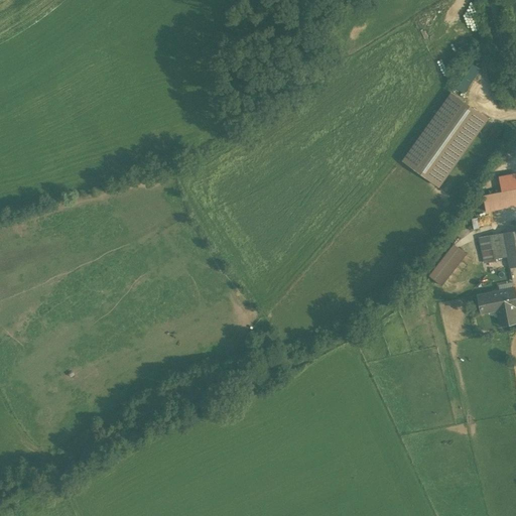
[(487,118),(450,93),(402,160),(438,185),(487,118)]
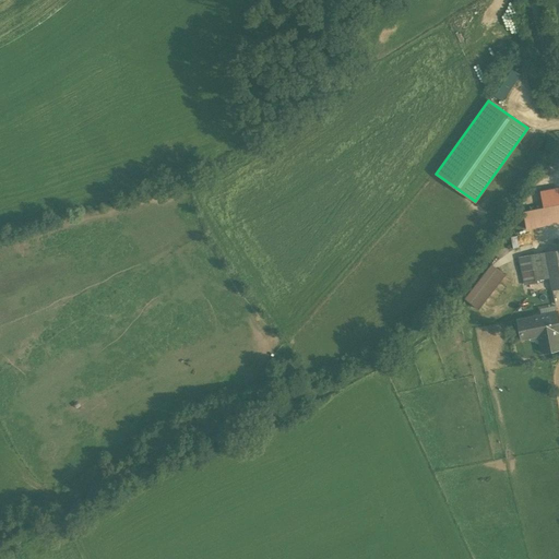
[(543,207),(523,212),(526,228),(558,222),(558,188),(539,191),(543,207)]
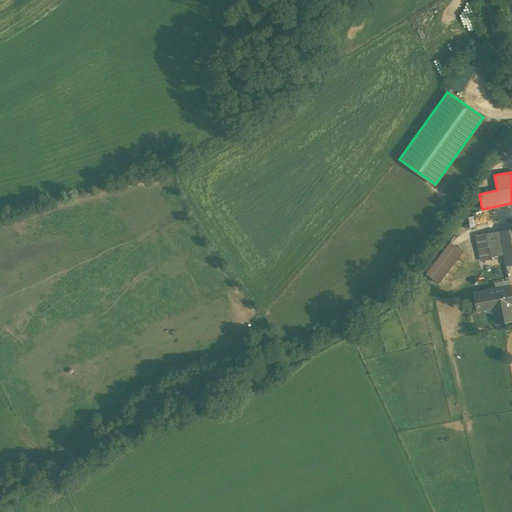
[(511,227),(487,233),(492,257),(503,254),(506,266),(511,264),(511,227)]
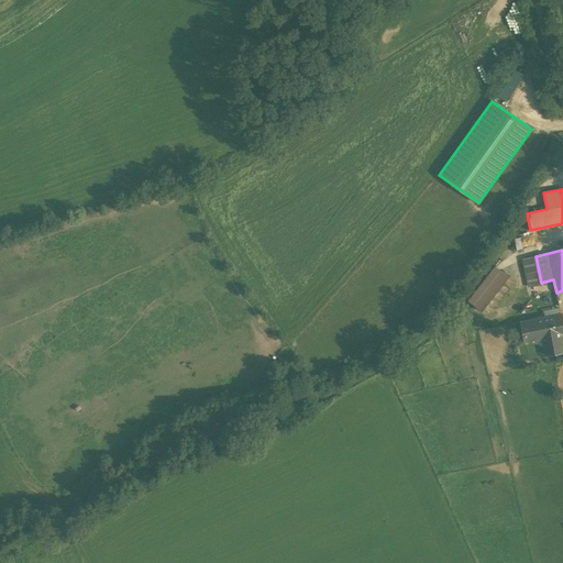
[(541,283),(536,256),(522,258),(528,285),(541,283)]
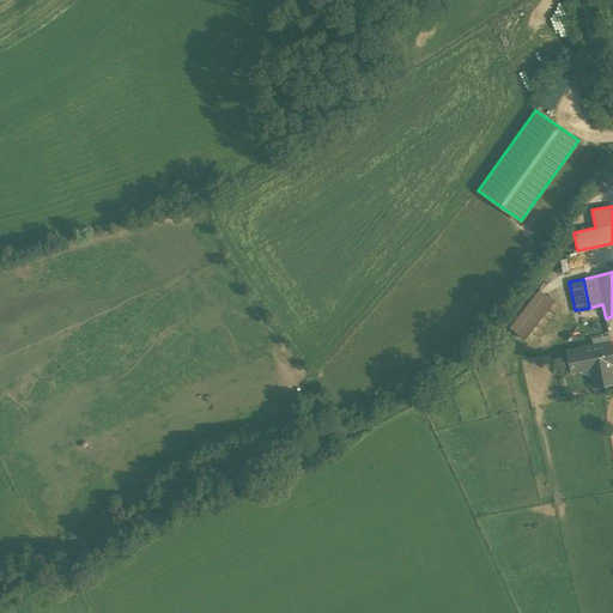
[(542,297),(534,291),(519,313),(526,319),(542,297)]
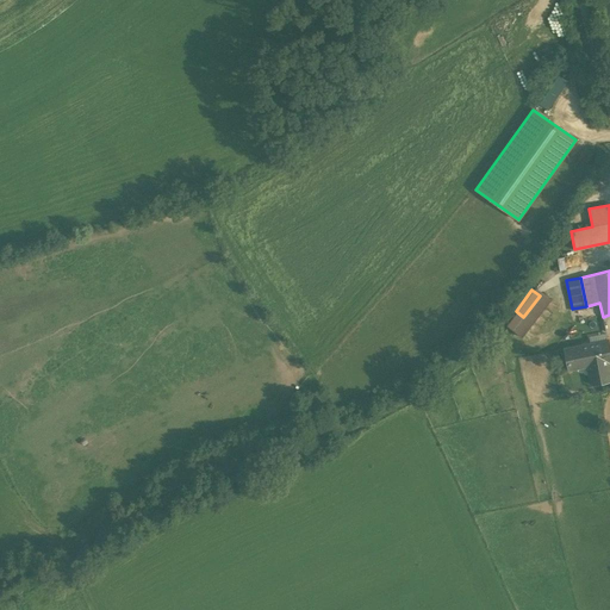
[(609,350),(608,340),(565,349),(570,369),(587,366),(591,385),(609,380),(609,368),(609,362),(609,361),(609,350)]
